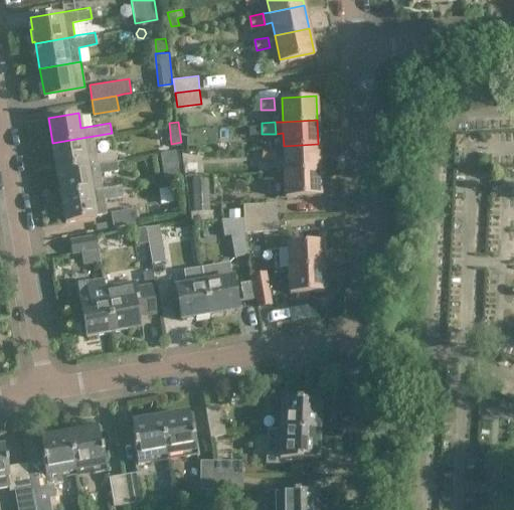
[(115,149),(97,152),(94,136),(52,143),(56,168),(117,158),(115,149)]
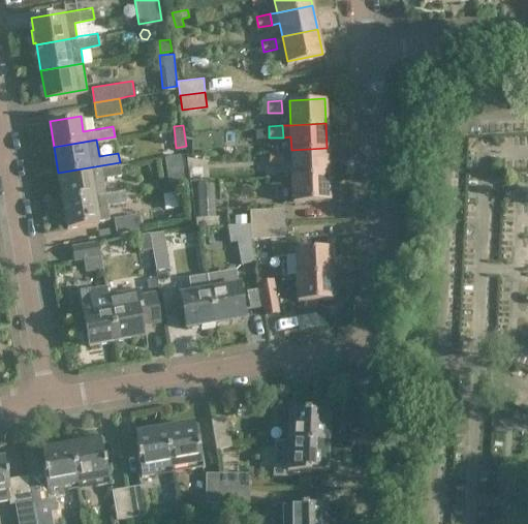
[(291,150),(292,175),(328,174),(327,148),(291,150)]
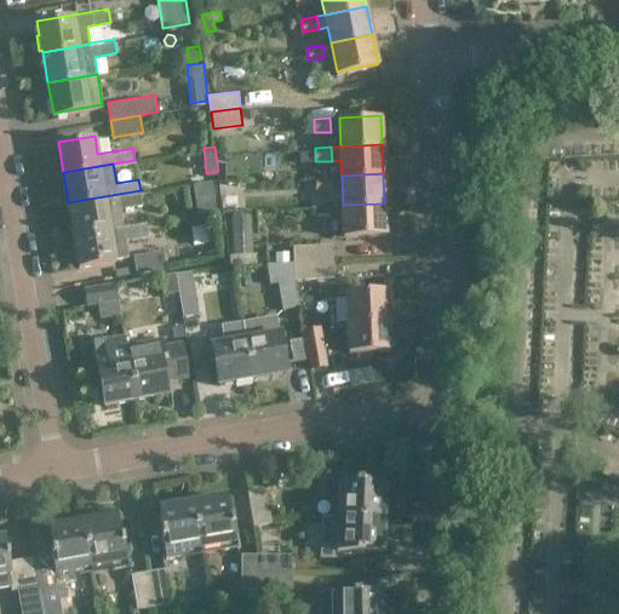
[(223,190),(242,189),(242,174),(223,176),(223,190)]
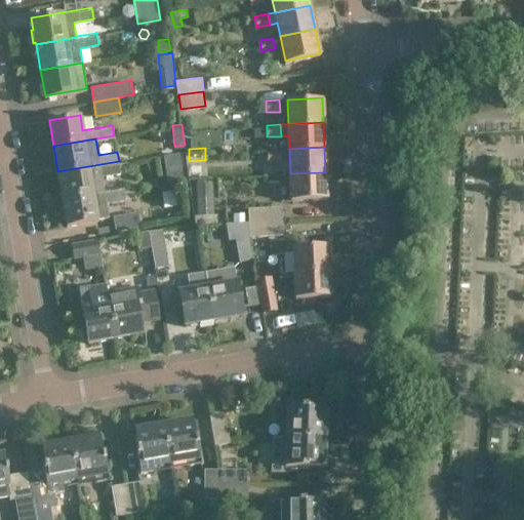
[(268,161),(282,161),(281,149),(268,150),(268,161)]
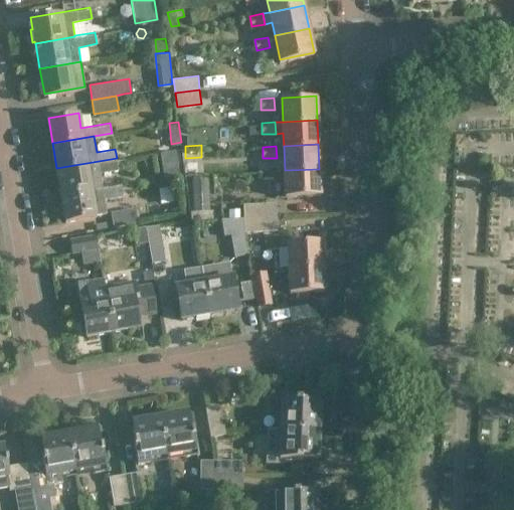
[(176,148),(161,151),(165,176),(180,173),(176,148)]
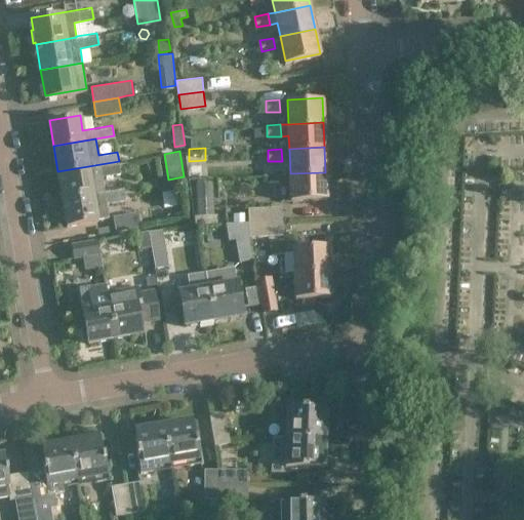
[(105,190),(102,175),(120,172),(119,161),(57,171),(63,198),(105,190)]
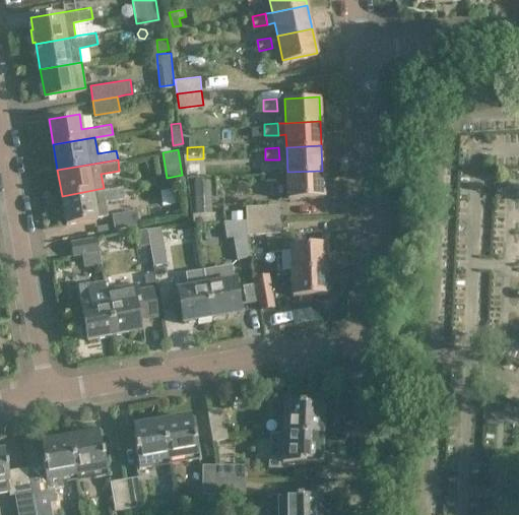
[(200,159),(189,159),(190,174),(201,173),(200,159)]
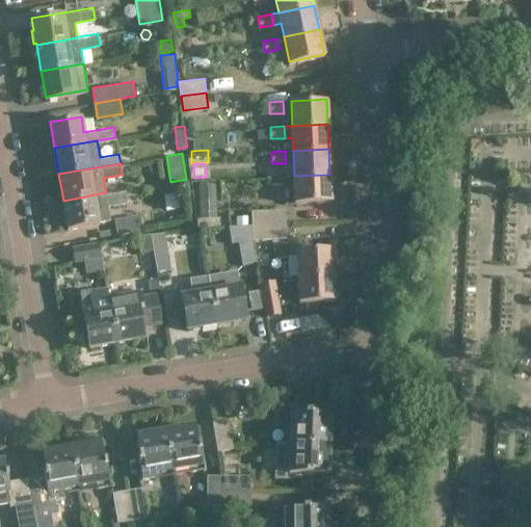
[(329,175),(294,176),(295,201),(330,200),(329,175)]
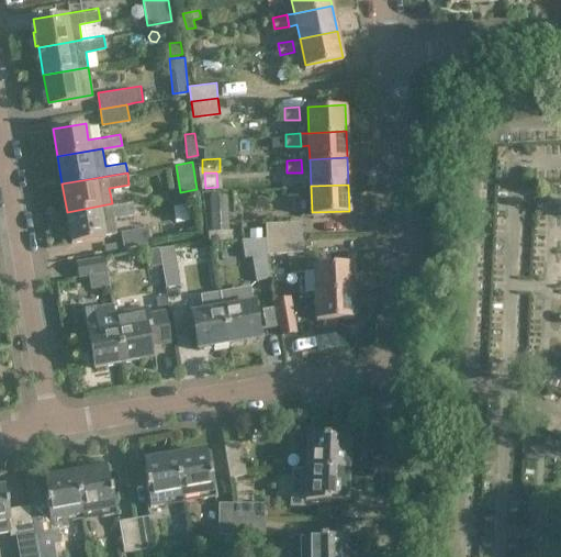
[(231,230),(228,195),(210,196),(212,230),(231,230)]
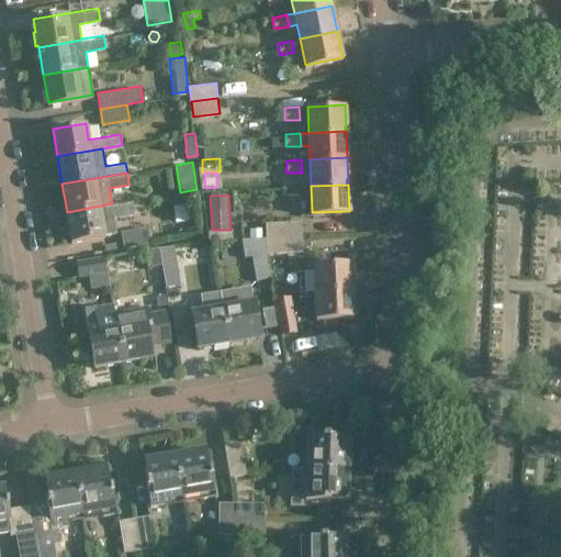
[(116,231),(114,216),(134,213),(132,200),(112,203),(67,212),(71,240),(104,234),(104,233),(116,231)]
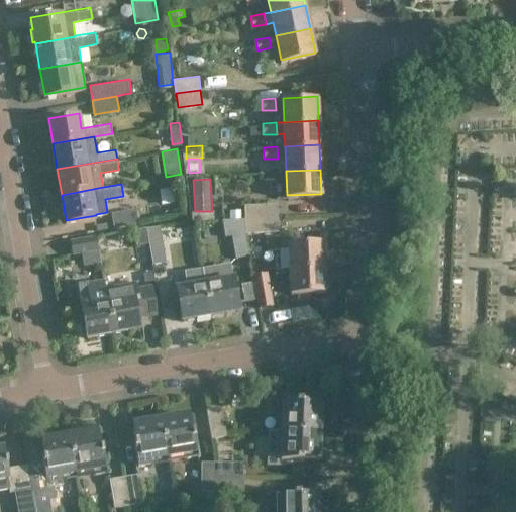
[(176,200),(172,204),(173,209),(182,208),(181,199),(176,200)]
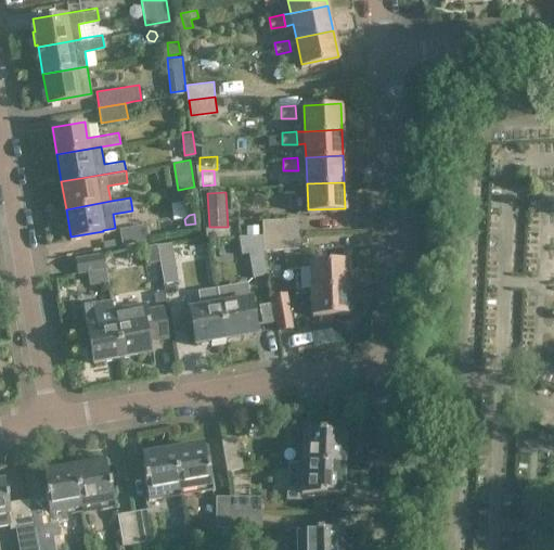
[(298,217),(262,218),(263,233),(298,232),(298,217)]
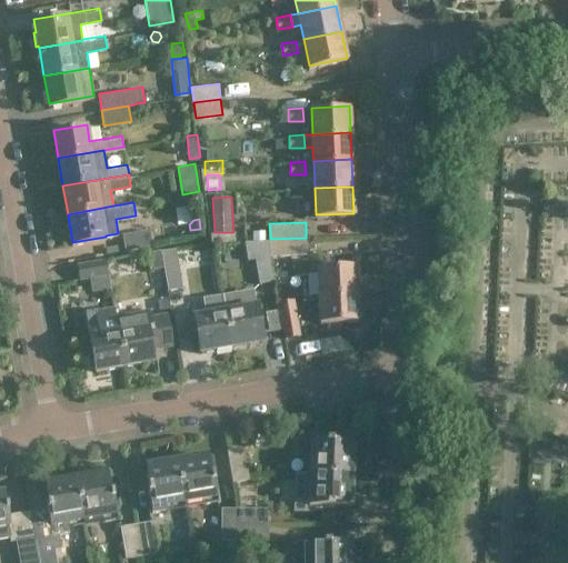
[(125,249),(151,244),(149,228),(121,232),(125,249)]
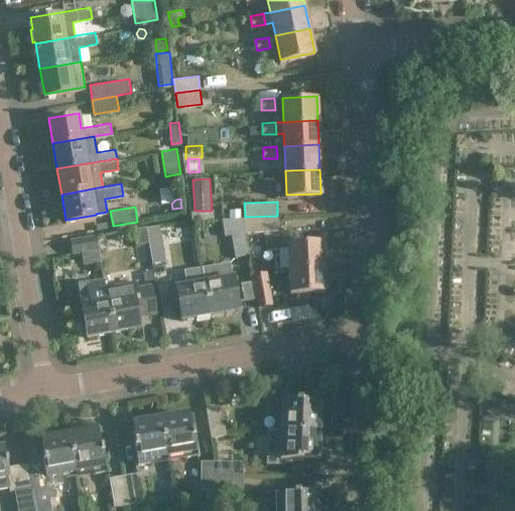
[(241,207),(230,208),(231,218),(242,217),(241,207)]
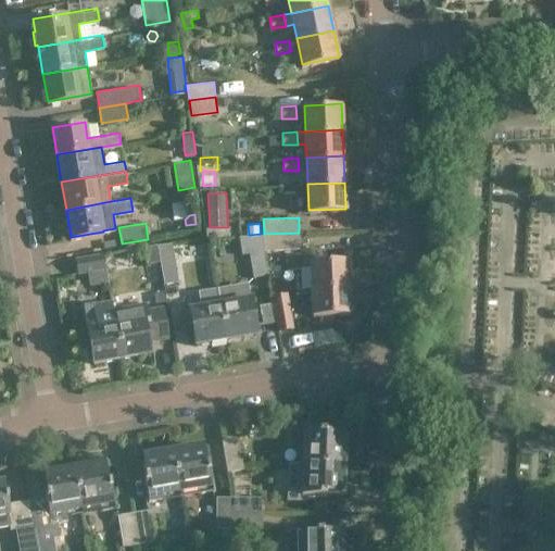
[(264,250),(300,248),(299,233),(264,234),(264,250)]
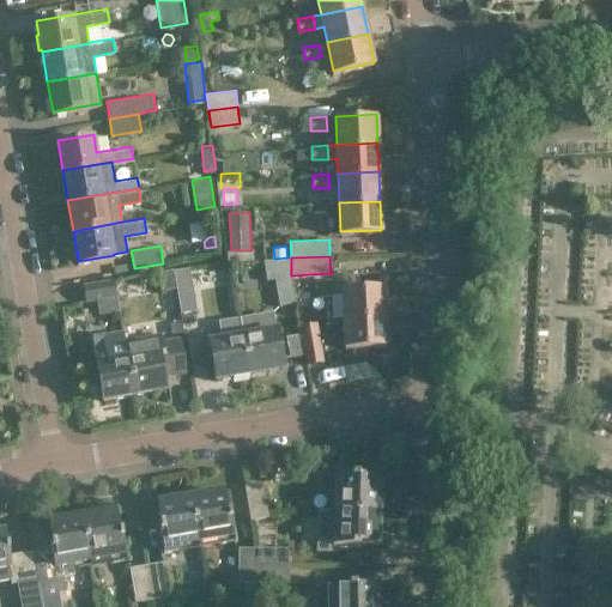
[(280,303),(296,301),(291,275),(291,258),(288,258),(274,259),(264,259),(268,278),(274,277),(280,303)]
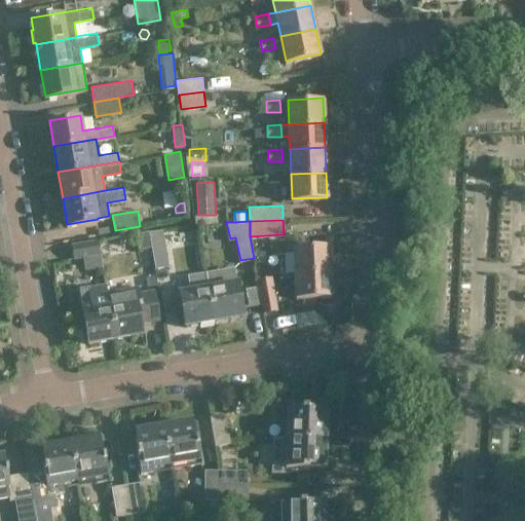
[(138,232),(141,249),(152,247),(150,232),(149,230),(138,232)]
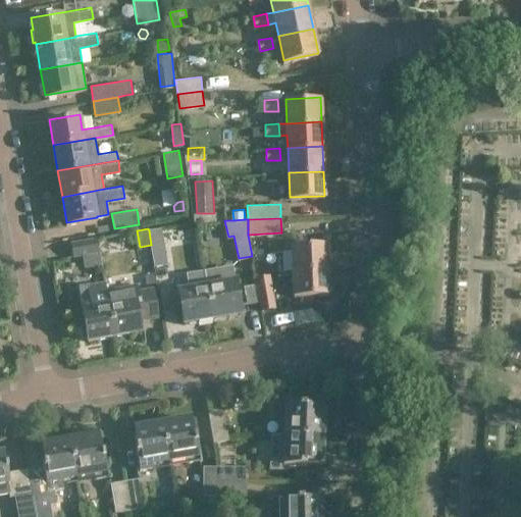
[(168,264),(162,228),(149,230),(151,245),(155,266),(168,264)]
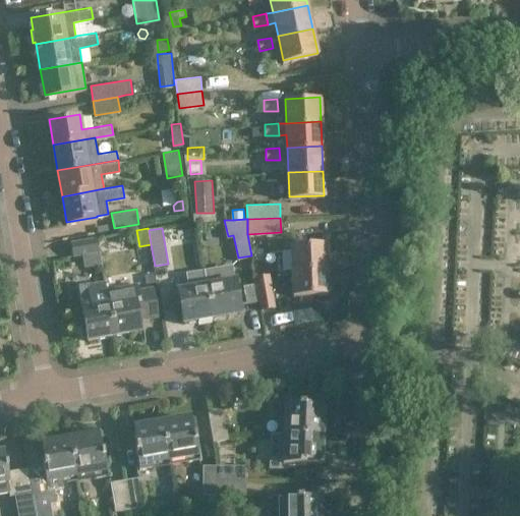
[(73,253),(99,249),(97,236),(71,240),(73,253)]
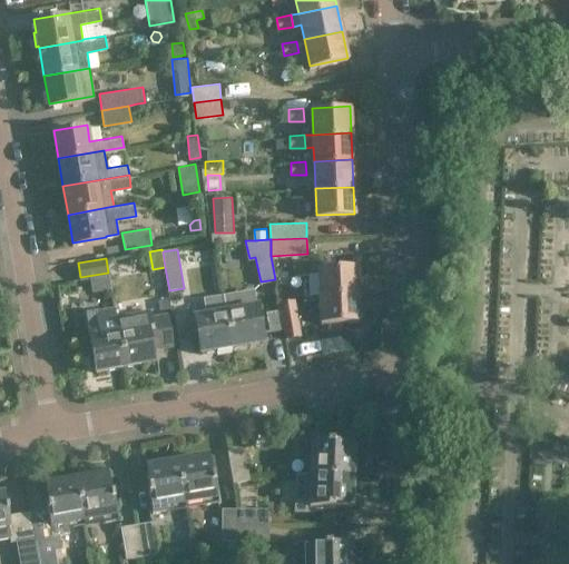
[(320,294),(357,292),(357,265),(319,266),(320,294)]
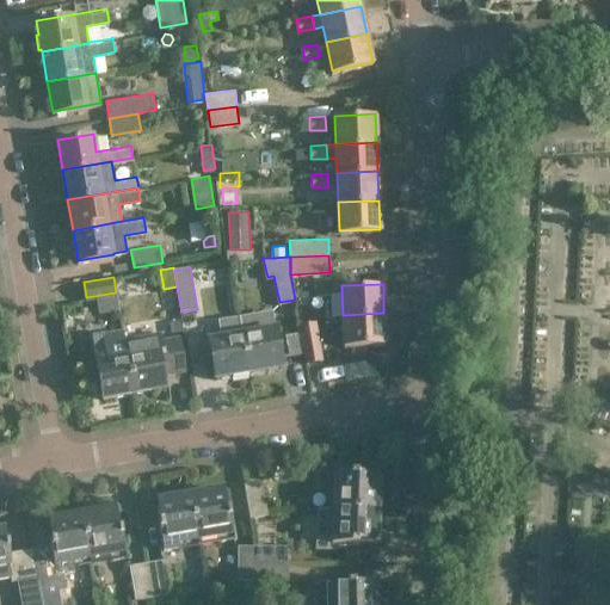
[(282,364),(272,308),(239,314),(248,370),(282,364)]
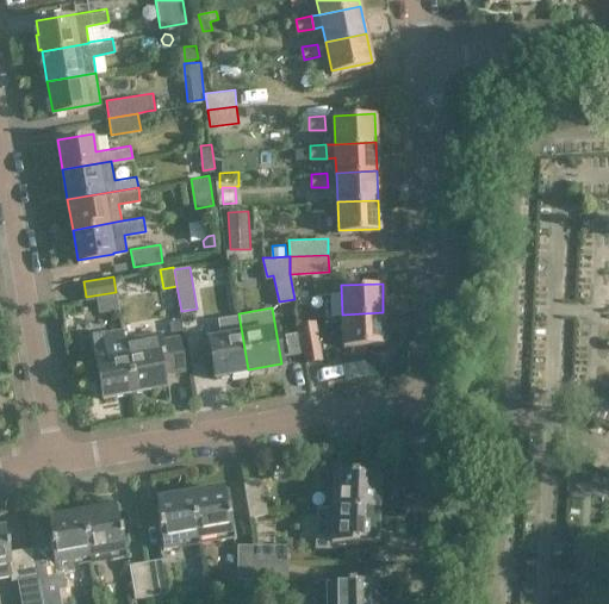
[(64,338),(80,335),(75,312),(60,316),(64,338)]
